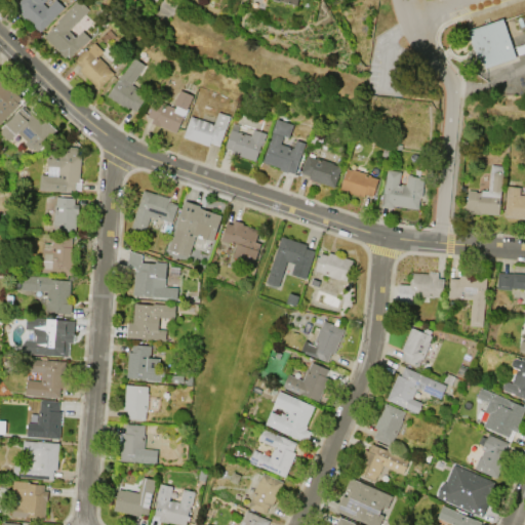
[(40,32),(25,17),(24,18),(22,15),(19,13),(23,10),(15,4),(19,0),(44,0),(42,3),(46,7),(53,0),(55,0),(64,7),(40,32)]
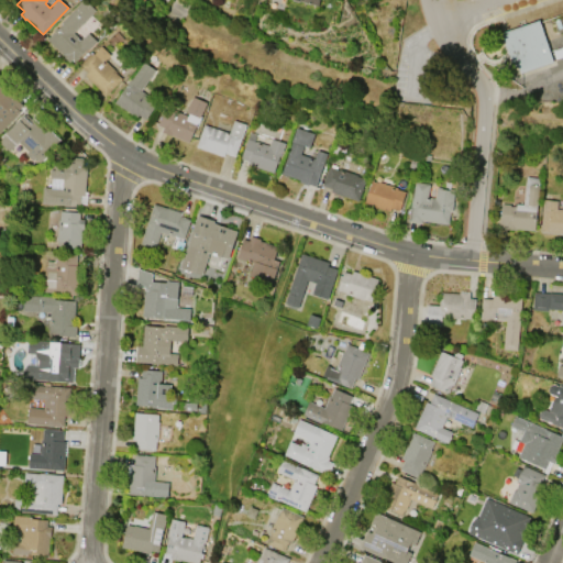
[(46,39),(61,23),(59,23),(81,0),(84,0),(94,10),(73,32),(80,40),(87,33),(96,41),(88,48),(87,46),(74,61),(72,58),(69,61),(46,39)]
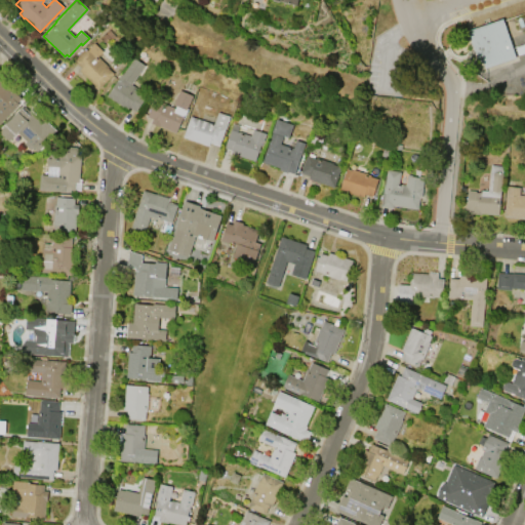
[(515,57),(484,68),(482,59),(477,62),(467,30),(502,18),(515,57)]
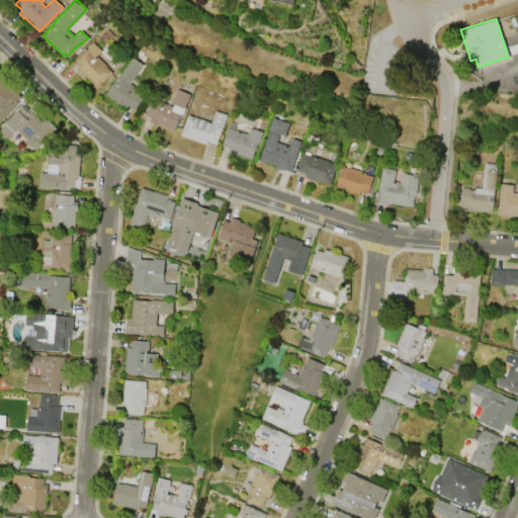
[(97,87),(79,69),(81,67),(74,60),(85,48),(86,49),(93,42),(101,50),(95,56),(112,72),(97,87)]
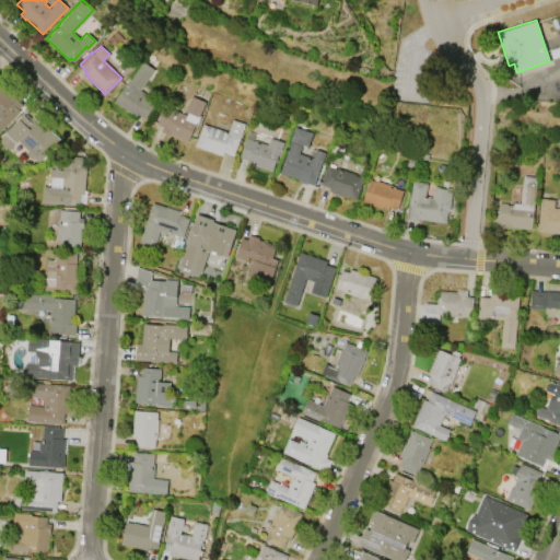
[(559,56),(552,59),(549,50),(559,46),(559,56)]
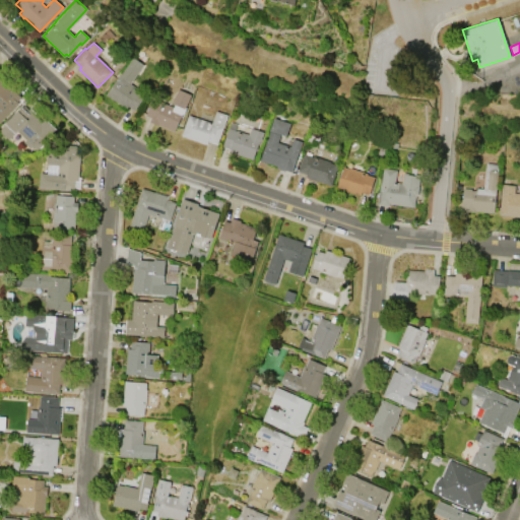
[(145,94),(134,110),(128,106),(126,109),(106,93),(121,72),(121,73),(133,57),(143,64),(130,82),(129,81),(128,82),(145,94)]
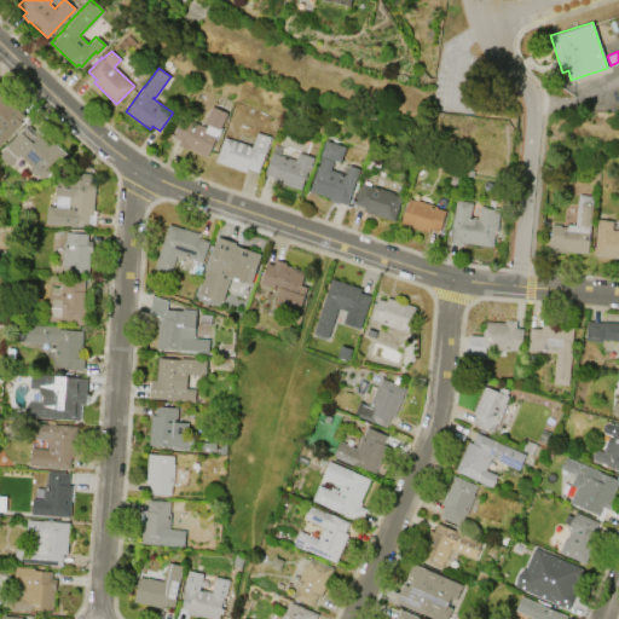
[(24,115),(19,120),(22,122),(0,144),(0,94),(12,106),(13,105),(24,115)]
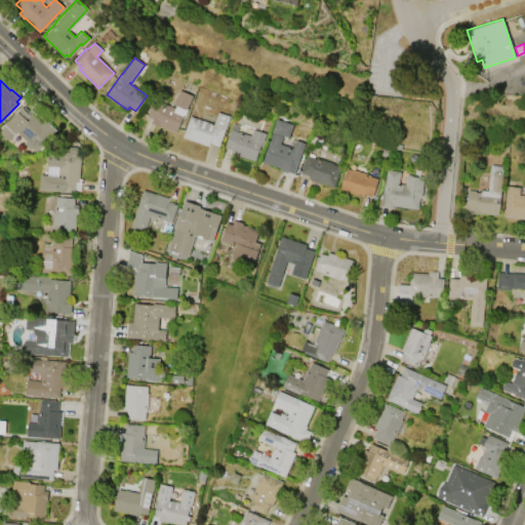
[(179,89),(192,95),(187,109),(188,109),(185,114),(184,114),(175,132),(160,126),(151,122),(152,118),(147,116),(155,99),(174,108),(175,105),(173,104),(179,89)]
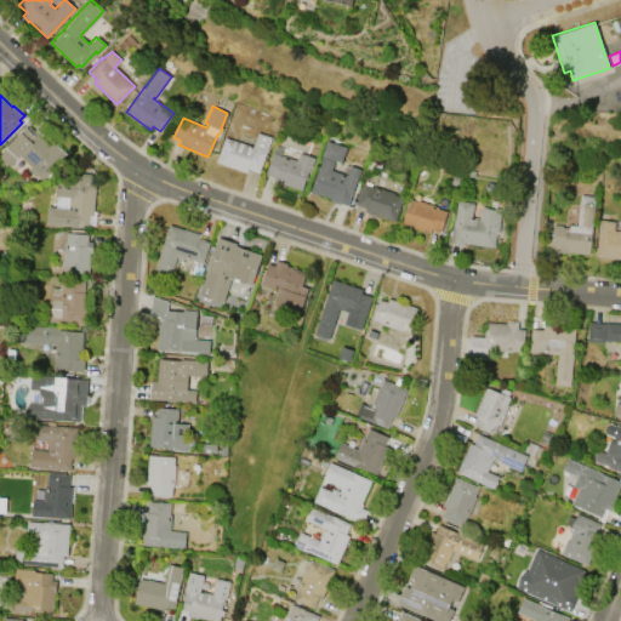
[(0,153),(26,127),(32,134),(35,129),(44,136),(41,138),(50,146),(53,142),(67,154),(44,177),(39,174),(35,177),(27,169),(29,166),(21,157),(10,169),(0,159),(0,153)]
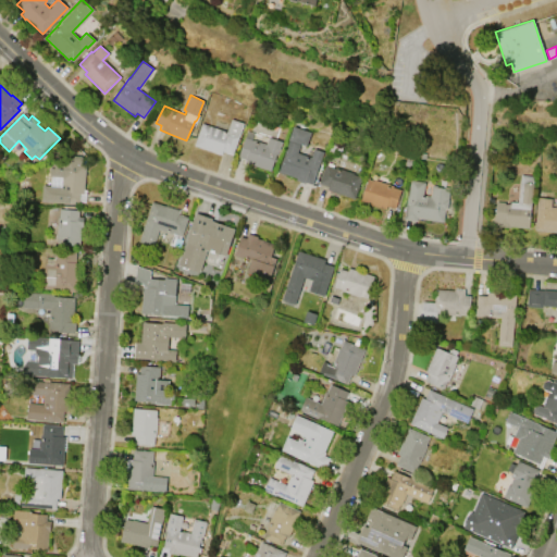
[(221,155),(194,146),(201,123),(226,132),(231,119),(243,122),(233,155),(222,151),(221,155)]
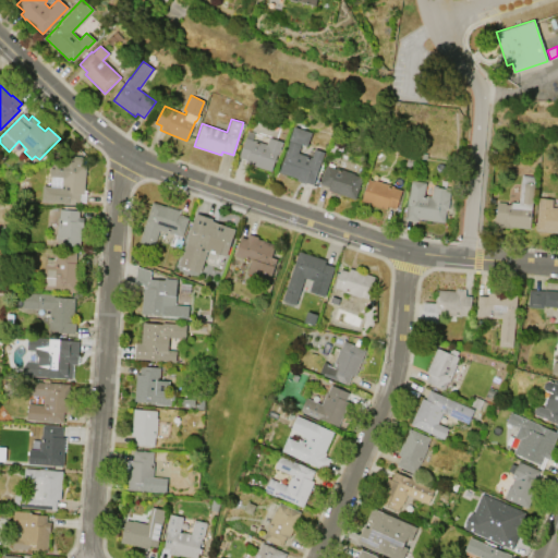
[(277,173),(292,126),(311,132),(306,146),(300,144),(298,153),(311,157),(313,148),(324,152),(313,184),(277,173)]
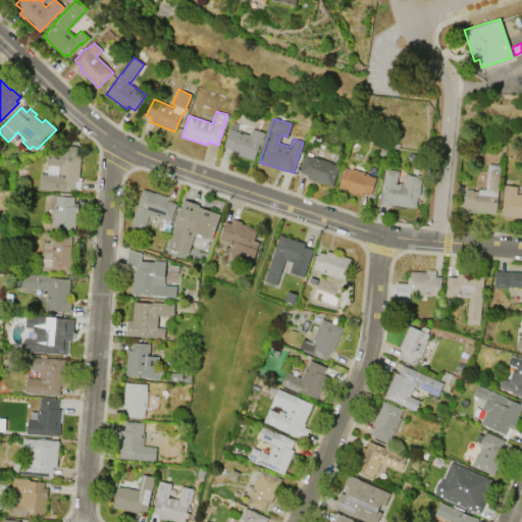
[(253,160),(229,152),(230,149),(223,146),(231,122),(237,124),(236,129),(249,135),(251,127),(263,133),(260,142),(259,142),(253,160)]
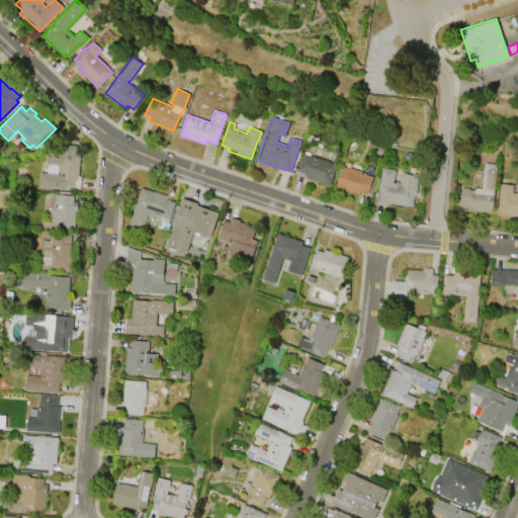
[(74,189),(37,186),(38,172),(57,173),(58,164),(46,163),(47,148),(59,149),(59,144),(76,145),(76,152),(80,152),(78,180),(74,180),(74,189)]
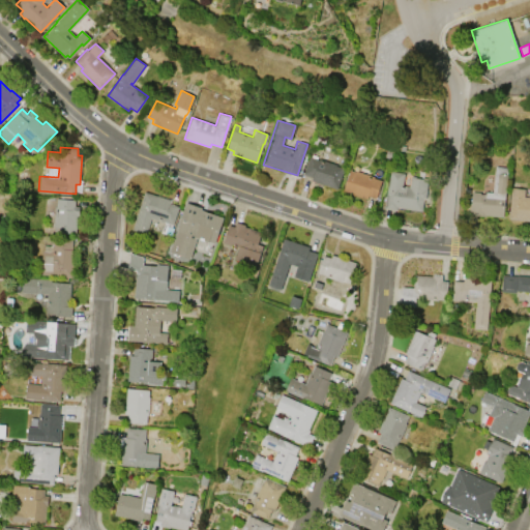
[(336,188),(312,180),(313,177),(303,174),(308,156),(311,156),(312,154),(317,156),(316,158),(318,159),(319,158),(336,164),(335,166),(344,168),(336,188)]
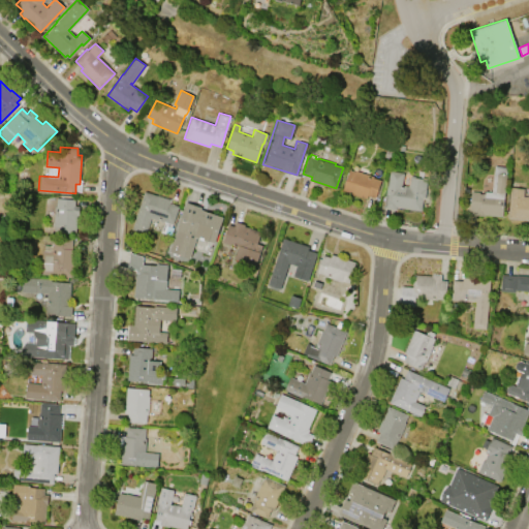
[(501,216),(485,215),(485,216),(474,215),(475,211),(469,210),(471,191),(479,192),(479,191),(491,192),(494,166),(507,167),(505,192),(503,192),(501,216)]
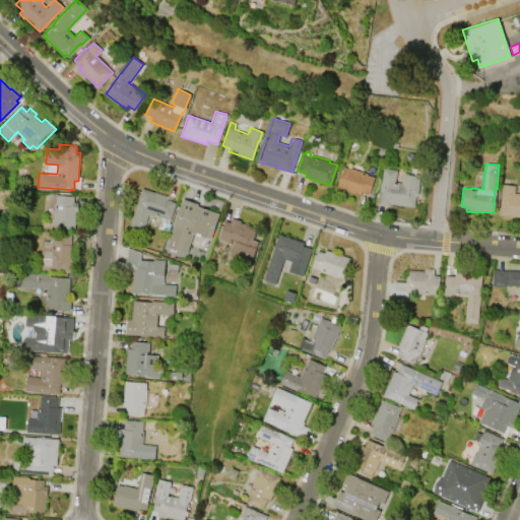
[(336,188),(343,167),(349,169),(349,168),(368,174),(367,175),(375,177),(369,194),(362,192),(361,195),(336,188)]
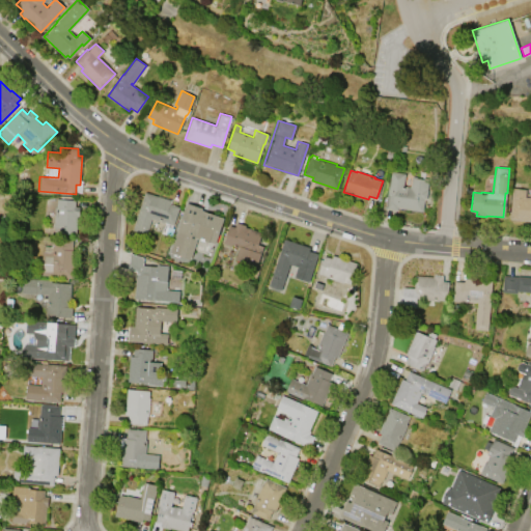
[(385,208),(391,171),(404,173),(402,186),(410,187),(411,175),(416,176),(416,177),(422,178),(422,177),(427,178),(427,182),(428,182),(425,199),(423,199),(422,211),(397,207),(396,211),(385,208)]
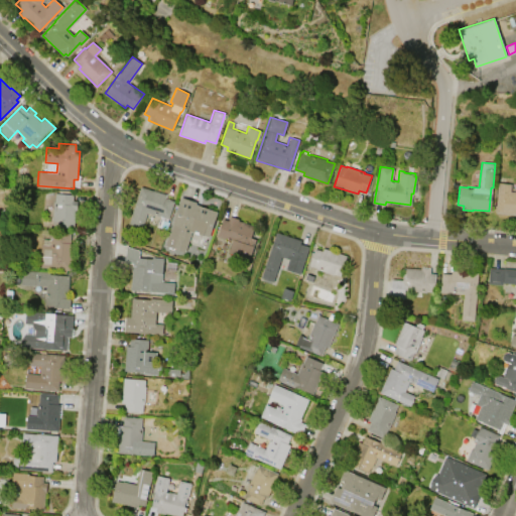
[(515,215),(496,213),(499,182),(511,184),(510,190),(515,190),(515,215)]
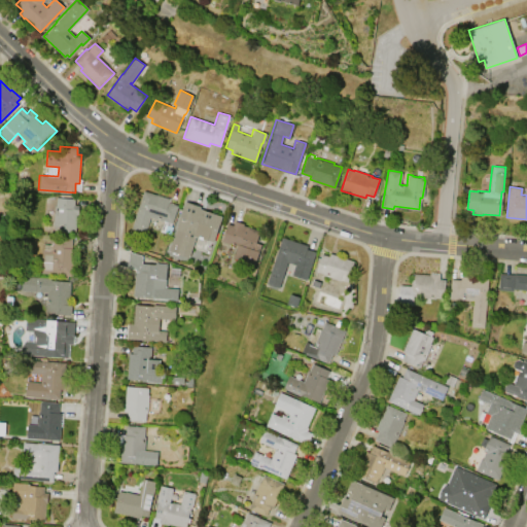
[(143,190),(169,199),(168,202),(177,206),(171,226),(173,226),(170,235),(159,231),(162,221),(150,217),(145,233),(131,229),(143,190)]
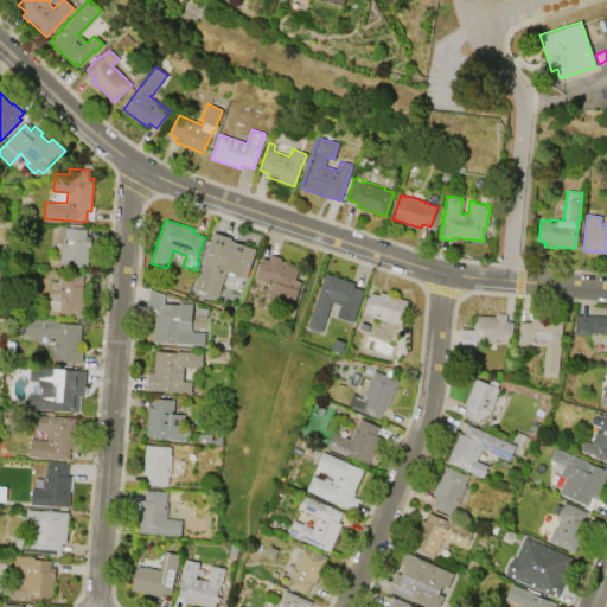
[(87,267),(62,264),(63,259),(61,257),(63,236),(64,236),(65,228),(85,229),(85,236),(90,236),(90,247),(88,247),(87,267)]
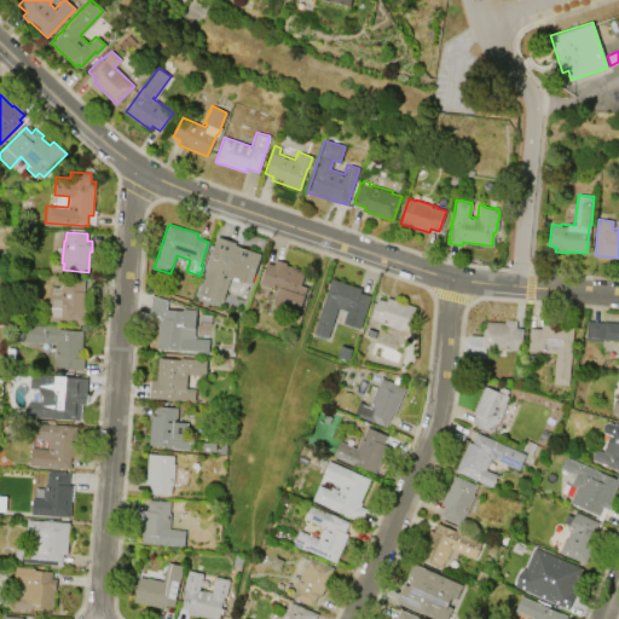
[(235,242),(235,244),(261,254),(252,285),(230,278),(221,302),(197,294),(207,267),(203,266),(207,256),(209,258),(217,236),(235,242)]
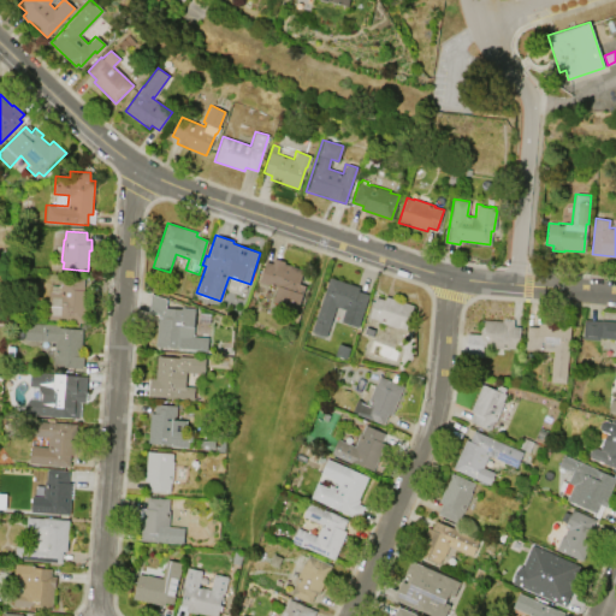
[(297,309),(273,301),(277,288),(259,282),(266,261),(272,264),(274,258),(285,261),(285,262),(304,270),(300,284),(306,285),(297,309)]
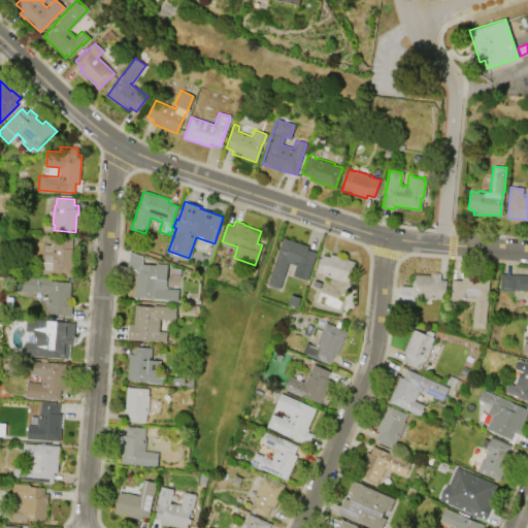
[(71,239),(70,249),(75,250),(73,276),(39,273),(40,250),(42,250),(43,244),(52,244),(53,237),(71,239)]
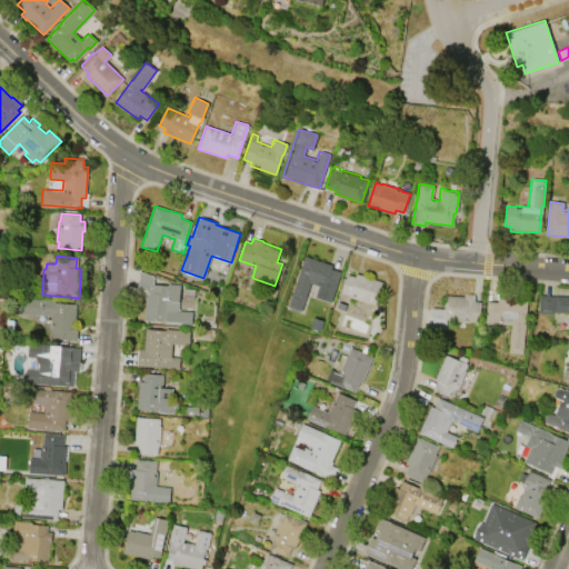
[(301,310),(288,306),(305,256),(332,265),(331,268),(341,271),(330,302),(315,297),(318,286),(310,282),(301,310)]
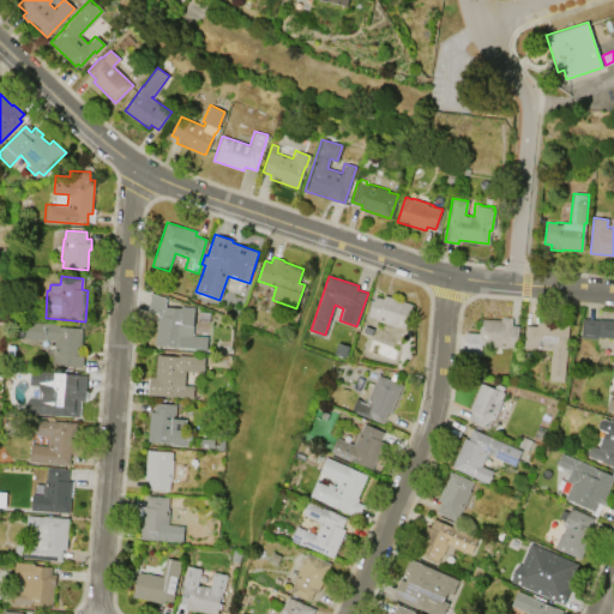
[(166,298),(166,306),(181,307),(181,306),(194,307),(192,335),(208,336),(206,349),(155,345),(157,313),(148,312),(150,292),(166,298)]
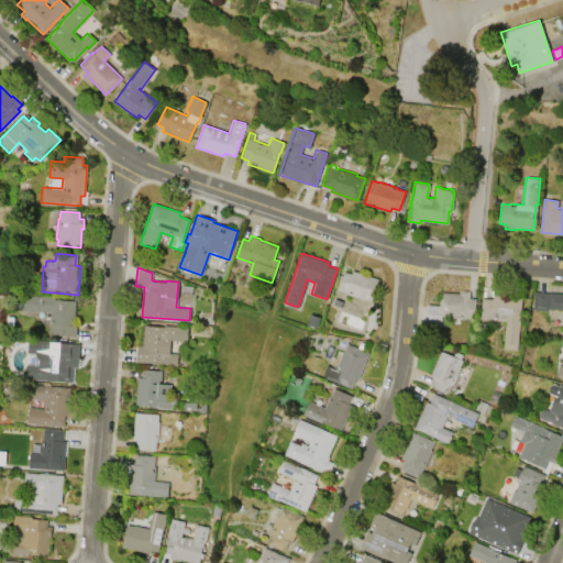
[(377,278),(371,300),(337,290),(343,271),(351,274),(352,271),(377,278)]
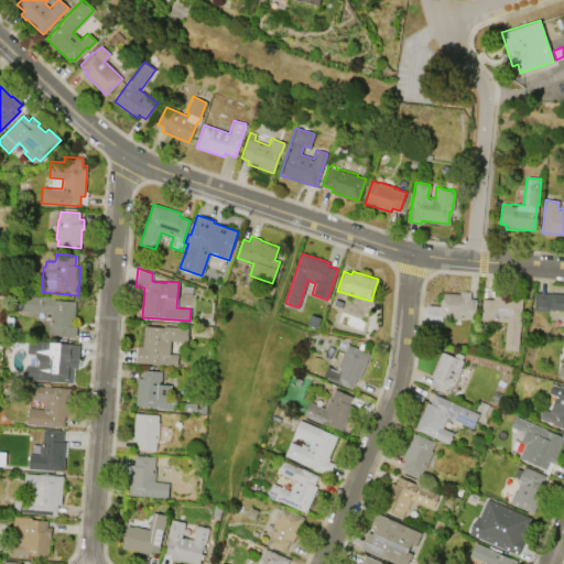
[(477,299),(475,318),(466,317),(466,318),(442,317),(443,314),(440,313),(442,292),(461,293),(461,292),(470,292),(470,299),(477,299)]
